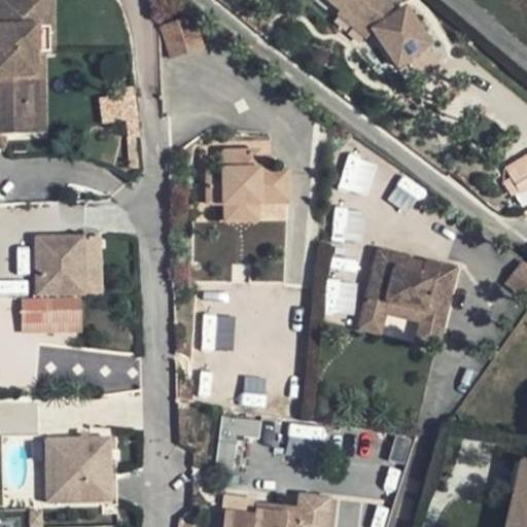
[(0,0),(0,131),(5,132),(28,132),(28,71),(30,71),(30,48),(34,48),(34,0),(0,0)]
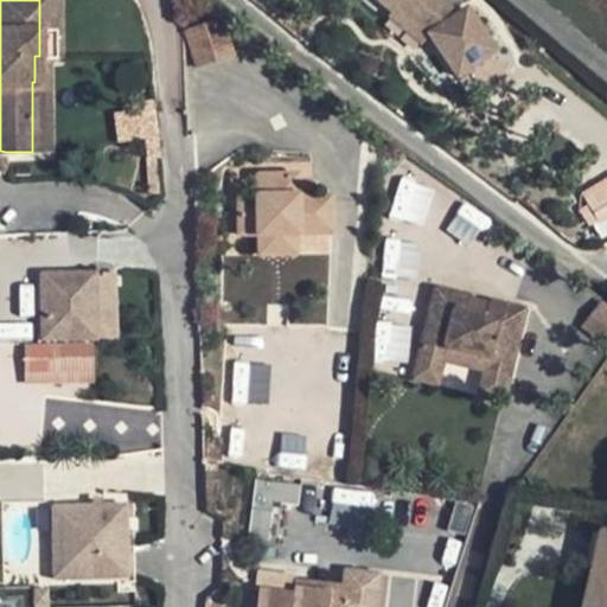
[(39,0),(39,56),(51,56),(59,56),(58,0),(39,0)]
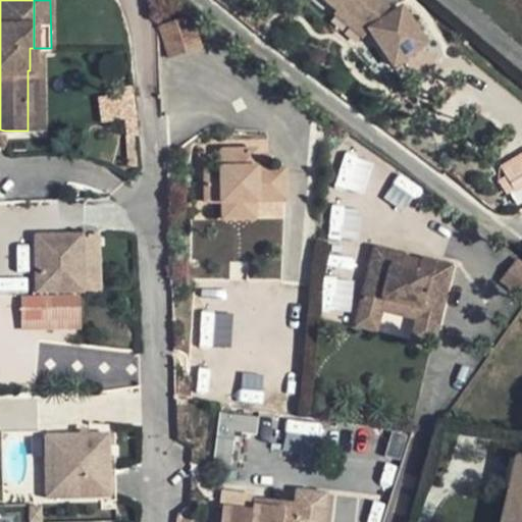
[(366,31),(369,32),(392,66),(423,45),(400,8),(390,14),(381,5),(376,0),(375,0),(324,0),(337,11),(341,7),(366,31)]
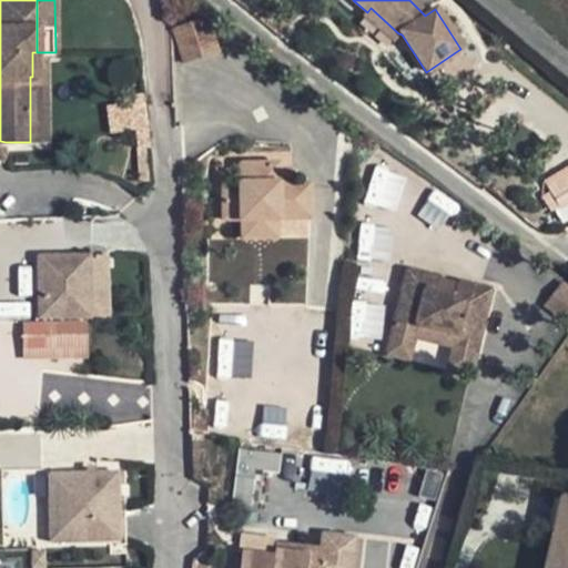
[(398,33),(371,8),(367,12),(364,17),(392,41),(398,33)]
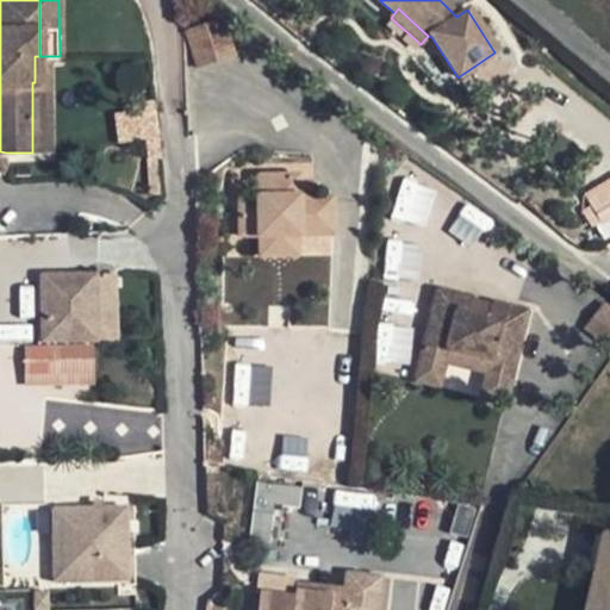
[(200,70),(237,60),(226,23),(190,33),(200,70)]
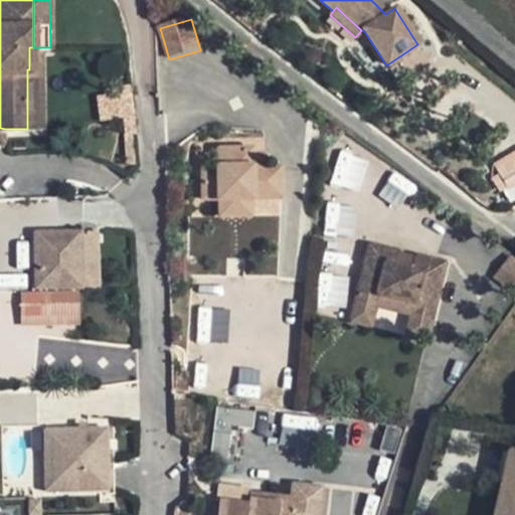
[(27,69),(27,129),(43,129),(43,47),(33,47),(29,47),(29,69),(27,69)]
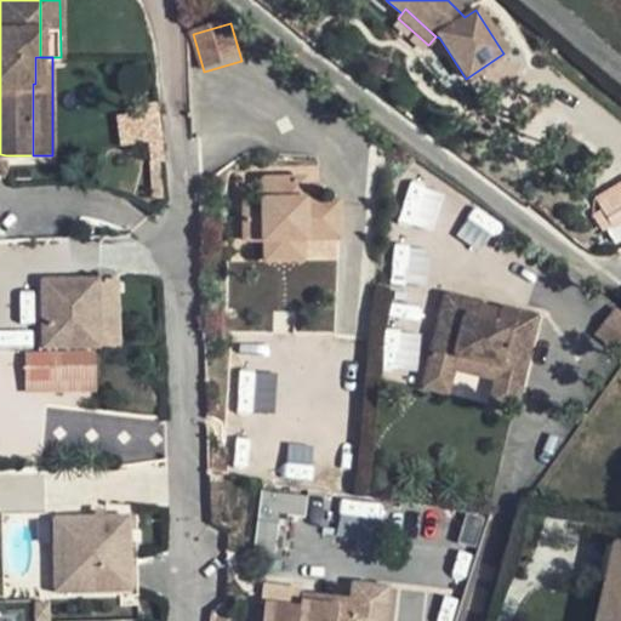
[(123,143),(163,135),(155,106),(115,114),(123,143)]
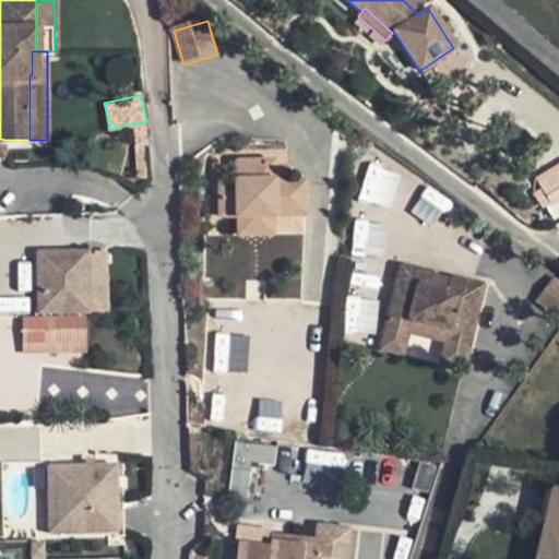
[(558,162),(530,178),(550,215),(558,210),(558,162)]
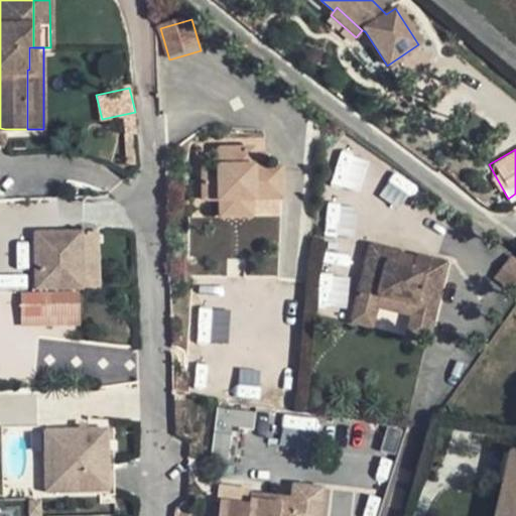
[(205,171),(203,203),(219,203),(219,206),(222,206),(252,208),(253,208),(253,206),(281,208),(284,176),(267,175),(255,174),(256,161),(257,154),(223,152),(221,172),(205,171)]
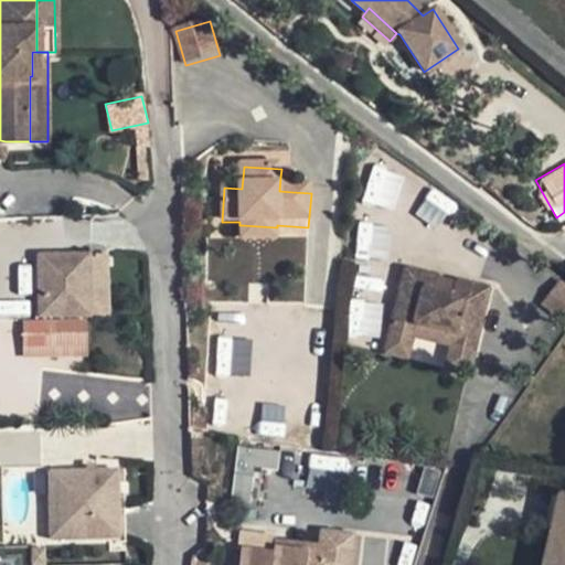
[(371,167),(364,203),(396,209),(403,172),(371,167)]
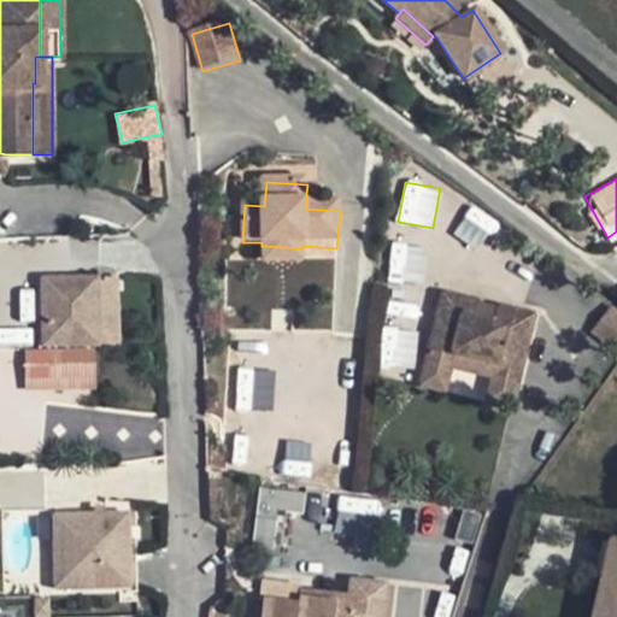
[(305,209),(319,210),(321,194),(306,193),(305,209)]
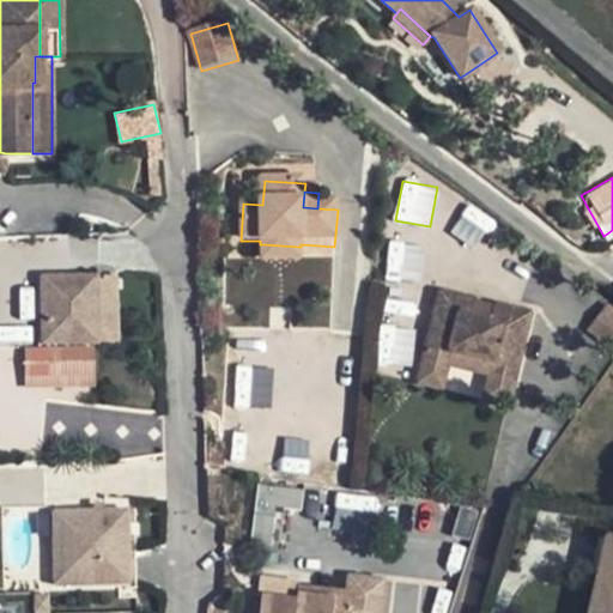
[(388,275),(420,275),(420,243),(388,243),(388,275)]
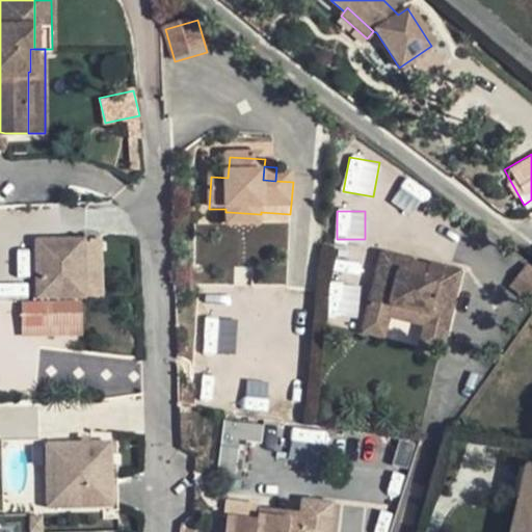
[(229,225),(259,228),(260,214),(229,212),(229,225)]
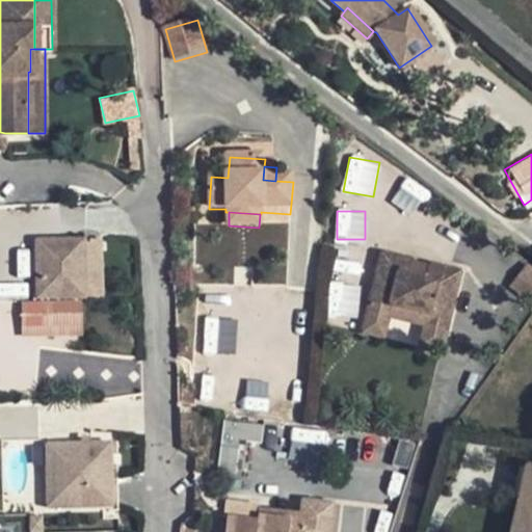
[(80,235),(33,236),(34,293),(81,293),(80,235)]
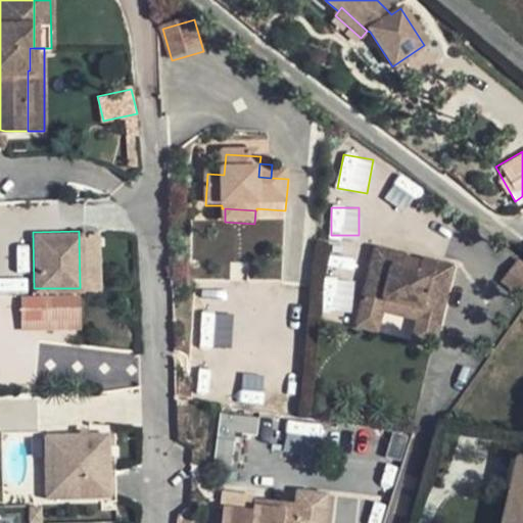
[(79,231),(80,288),(97,287),(96,231),(79,231)]
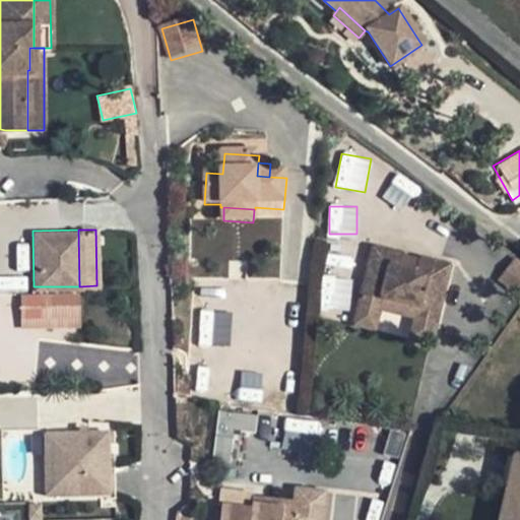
[(414,300),(434,303),(441,258),(411,254),(411,256),(410,265),(390,263),(392,253),(392,251),(363,246),(356,290),(377,294),(414,300)]
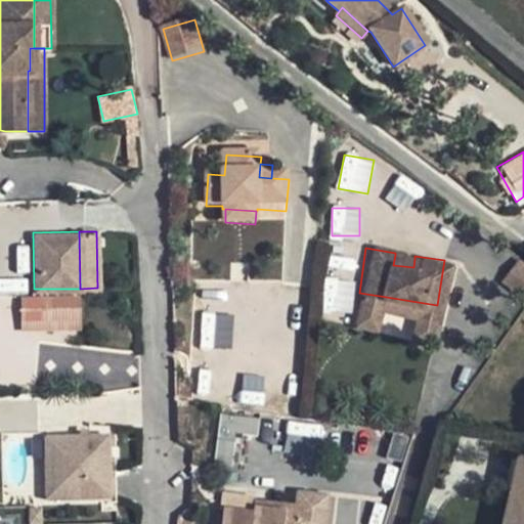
[(415,258),(395,255),(393,265),(413,267),(415,258)]
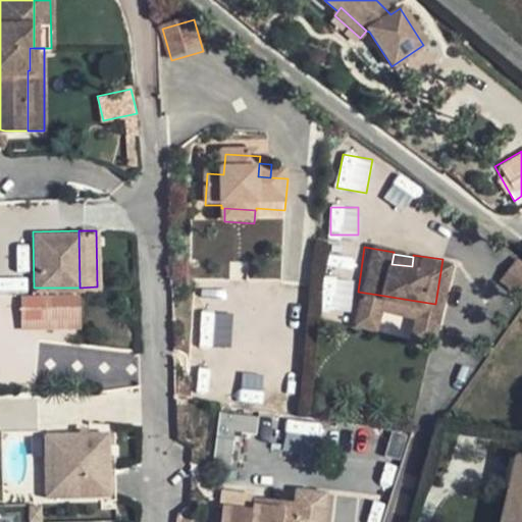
[(376,307),(378,295),(358,292),(352,324),(373,327),(376,307)]
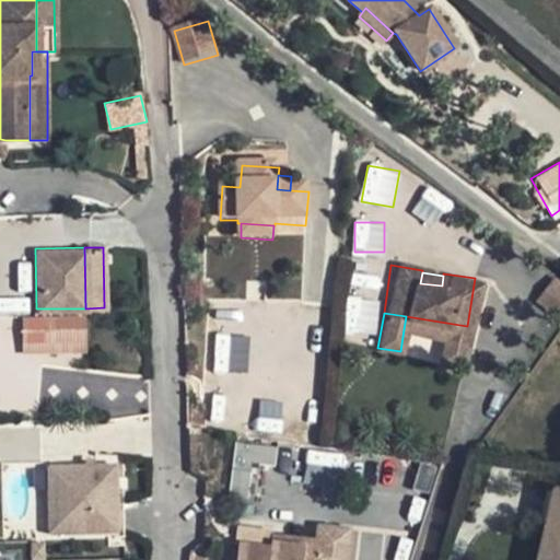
[(21,316),(22,353),(88,352),(86,314),(21,316)]
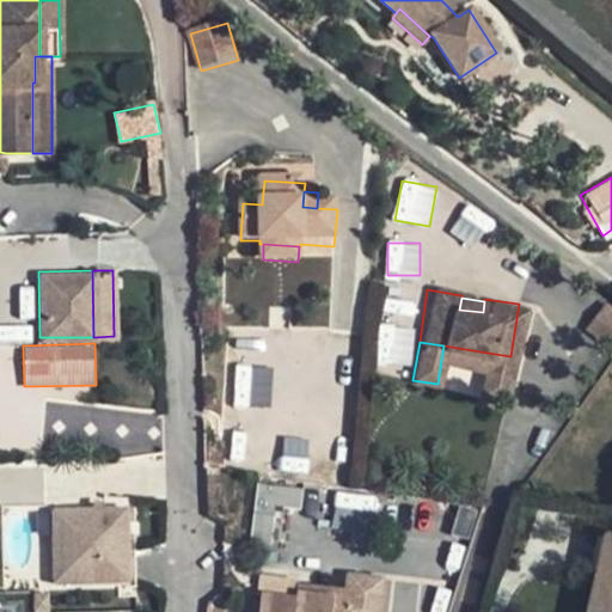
[(441,360),(485,366),(488,353),(444,346),(441,360)]
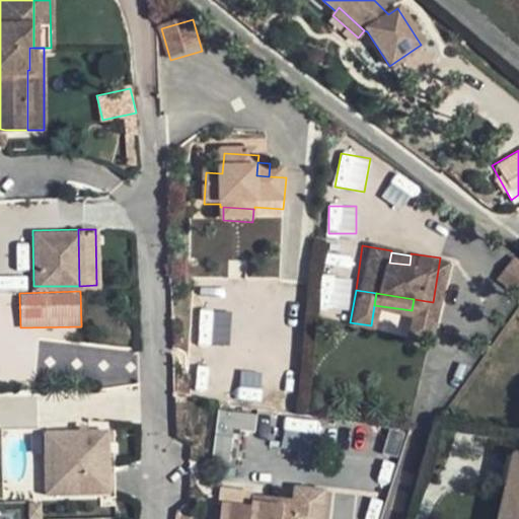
[(428,334),(433,302),(414,299),(412,310),(409,331),(428,334)]
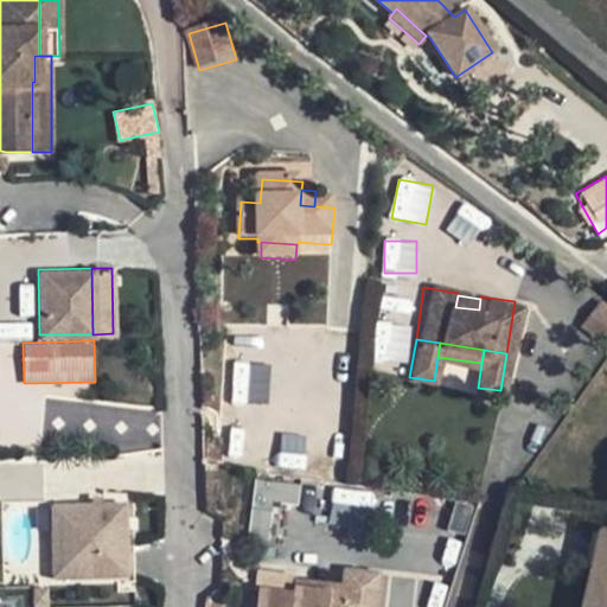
[(255,502),(299,500),(299,483),(255,483),(255,502)]
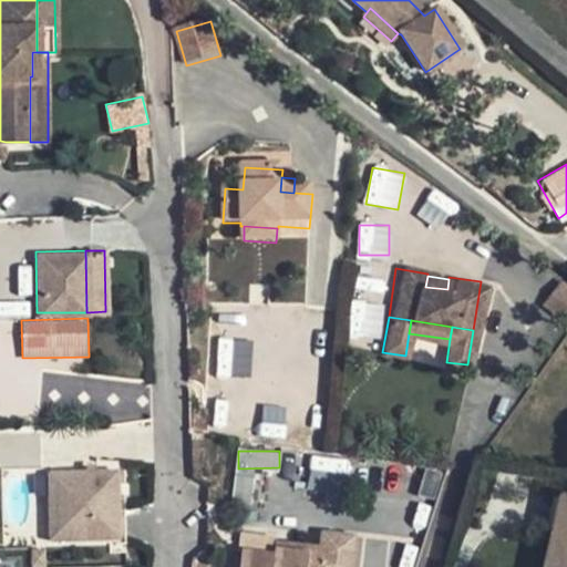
[(113,535),(112,468),(45,470),(45,493),(53,493),(54,536),(113,535)]
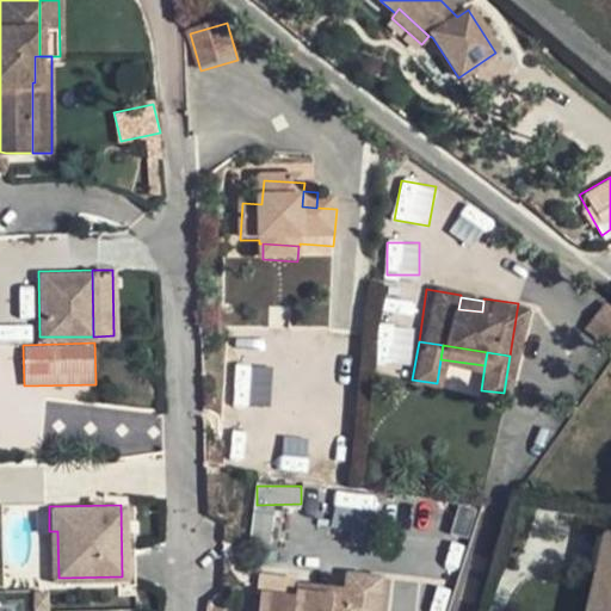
[(610,575),(610,534),(600,531),(584,610),(594,610),(603,574),(610,575)]
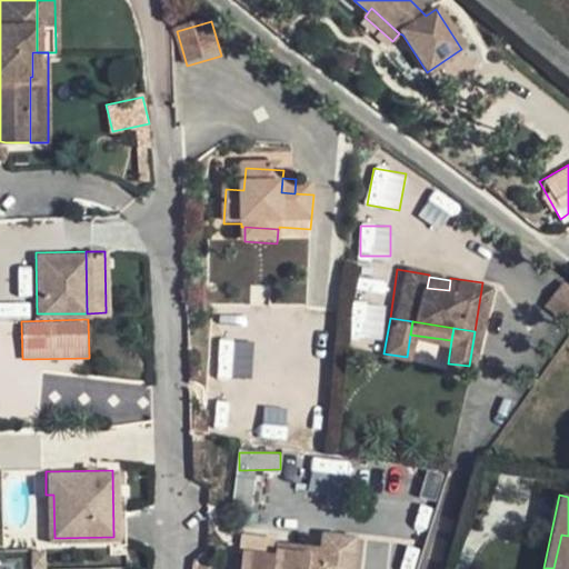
[(568,568),(568,536),(561,535),(553,568),(568,568)]
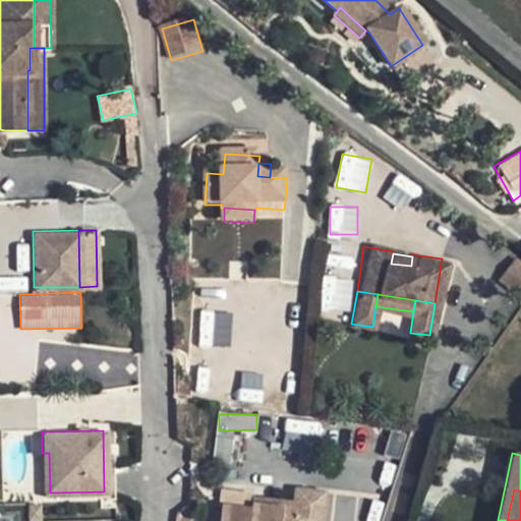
[(225,508),(224,520),(321,520),(322,520),(329,520),(331,494),(302,490),(301,504),(300,511),(257,507),(256,510),(225,508)]
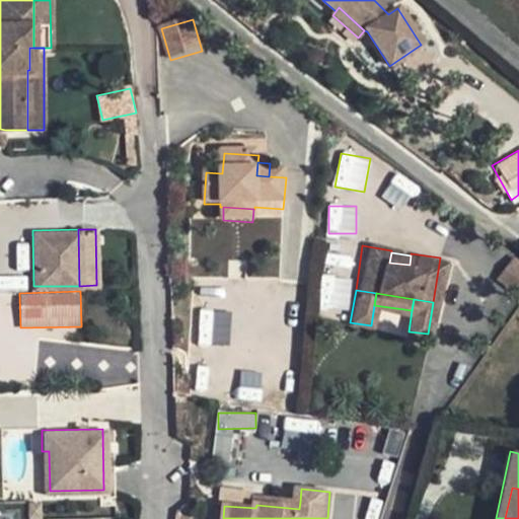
[(300,502),(257,498),(256,505),(299,509),(300,502)]
